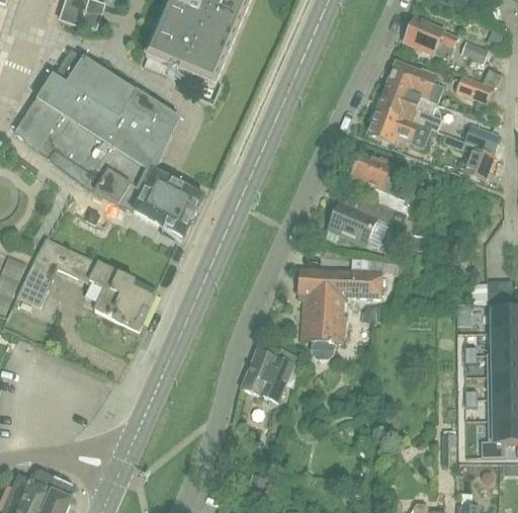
[(103,2),(97,0),(64,0),(58,19),(79,26),(80,22),(96,28),(103,2)]
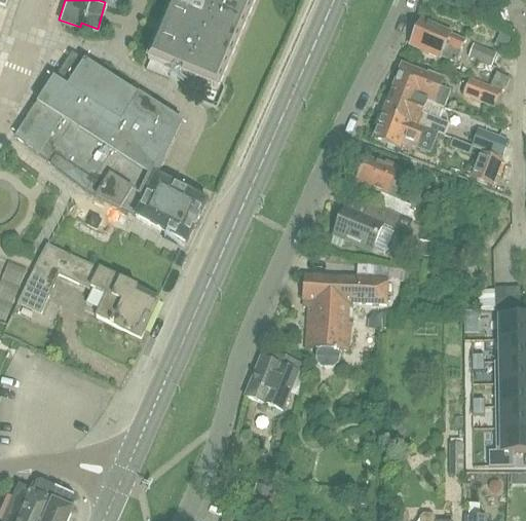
[(170,0),(147,54),(217,84),(252,0),(170,0)]
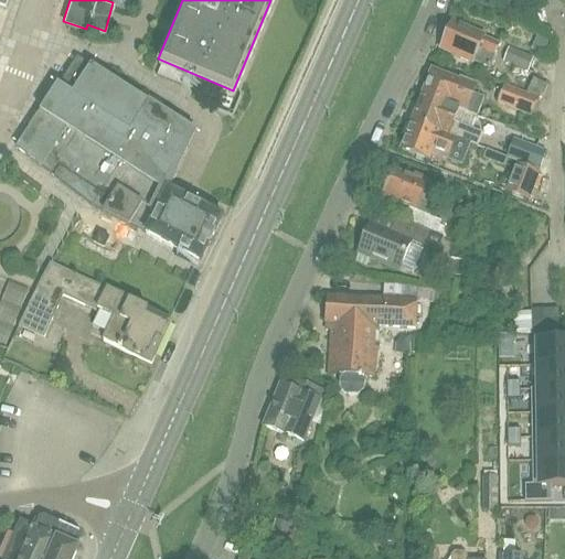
[(443,30),(439,38),(441,40),(439,44),(471,58),(489,65),(497,46),(500,40),(483,32),(451,18),(446,30),(443,30)]
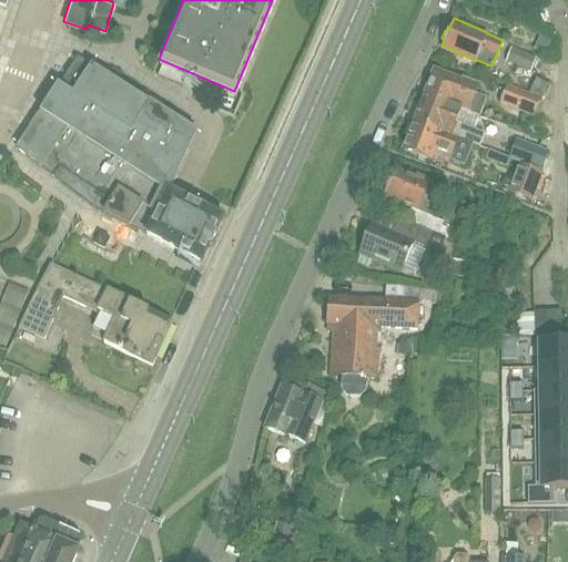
[(510,43),(508,50),(505,57),(517,62),(530,68),(530,67),(535,53),(510,43)]
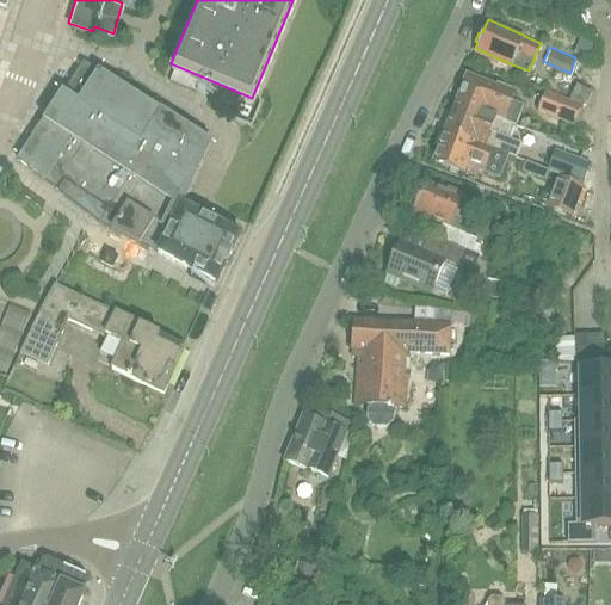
[(99,221),(181,261),(183,260),(214,276),(214,277),(215,278),(239,229),(180,201),(211,139),(82,56),(19,156),(99,221)]
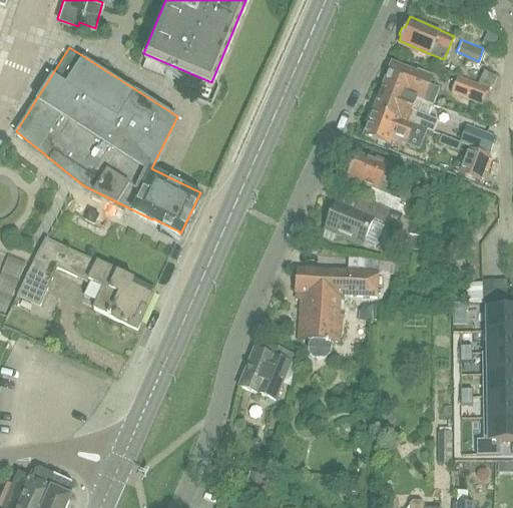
[(391,60),(383,81),(432,101),(438,84),(428,80),(431,72),(416,66),(415,69),(391,60)]
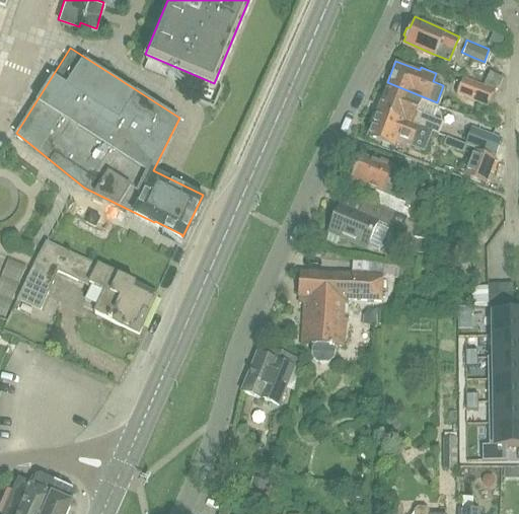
[(504,72),(490,65),(485,75),(499,82),(504,72)]
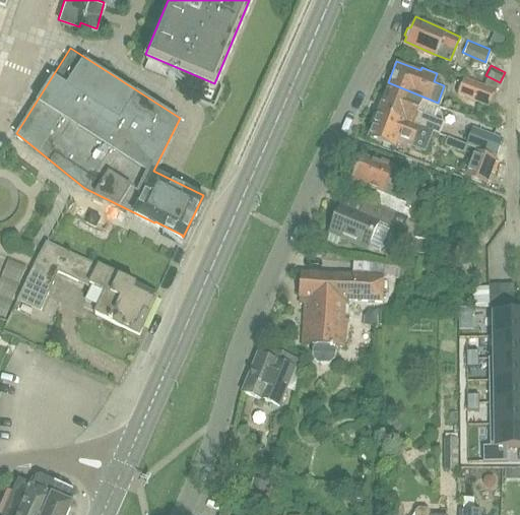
[(494,84),(484,80),(483,82),(465,73),(456,90),(486,103),(494,84)]
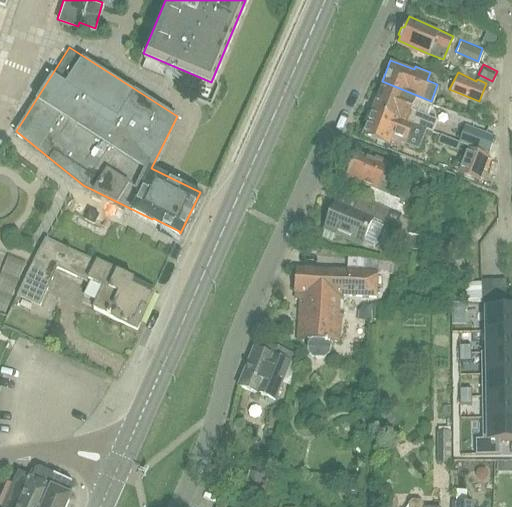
[(431,101),(382,81),(372,105),(411,121),(411,122),(450,135),(455,124),(426,113),(431,101)]
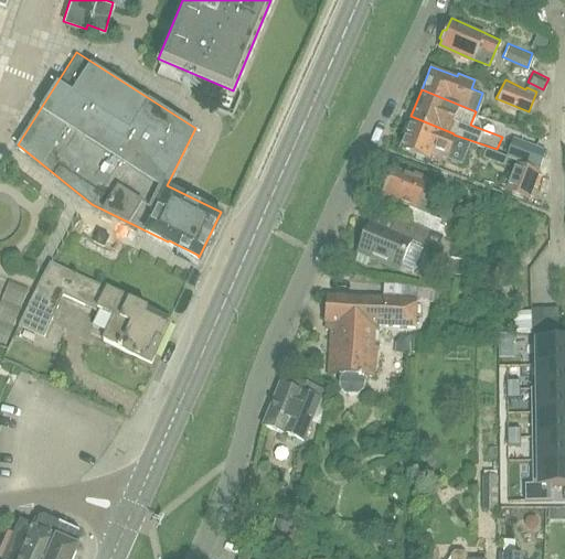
[(281,132),(291,137),(300,114),(290,110),(281,132)]
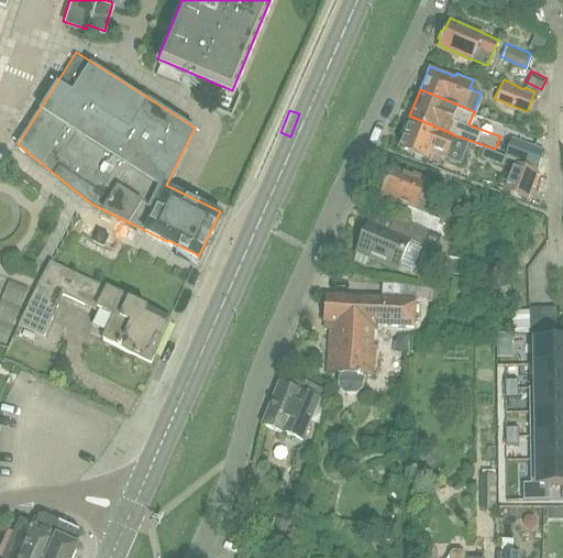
[(450,140),(452,134),(452,133),(409,116),(398,145),(426,155),(428,149),(443,155),(445,151),(456,155),(461,144),(450,140)]
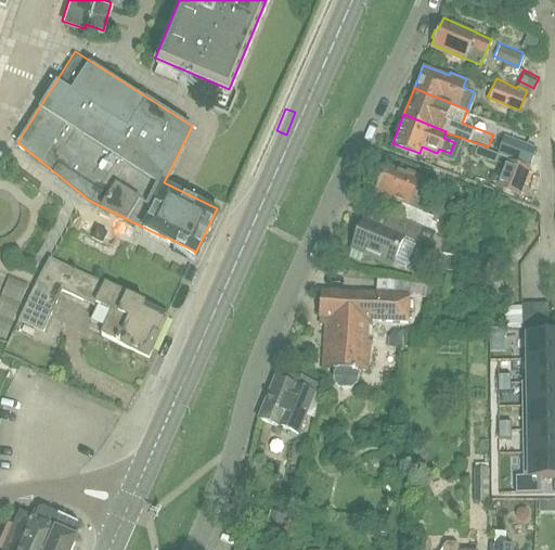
[(495,183),(518,192),(530,166),(505,155),(495,183)]
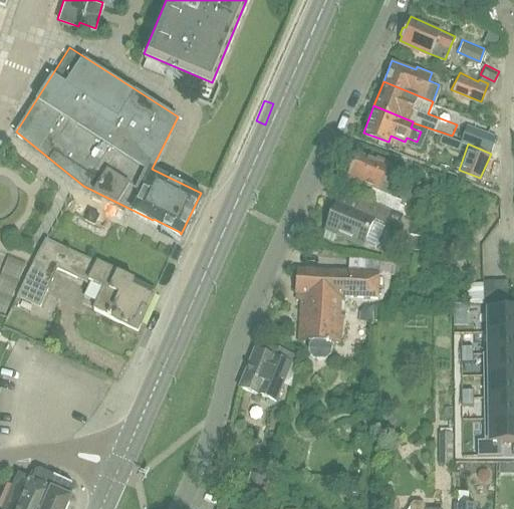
[(365,197),(396,210),(401,197),(390,193),(394,184),(393,184),(401,166),(390,161),(377,156),(376,158),(357,150),(346,174),(371,185),(365,197)]
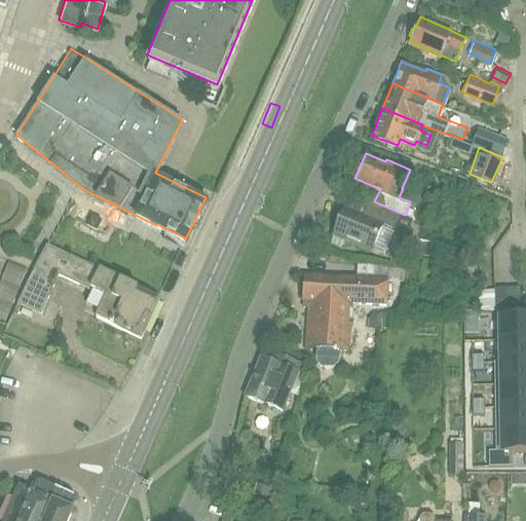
[(410,201),(416,214),(438,203),(426,179),(405,191),(410,201)]
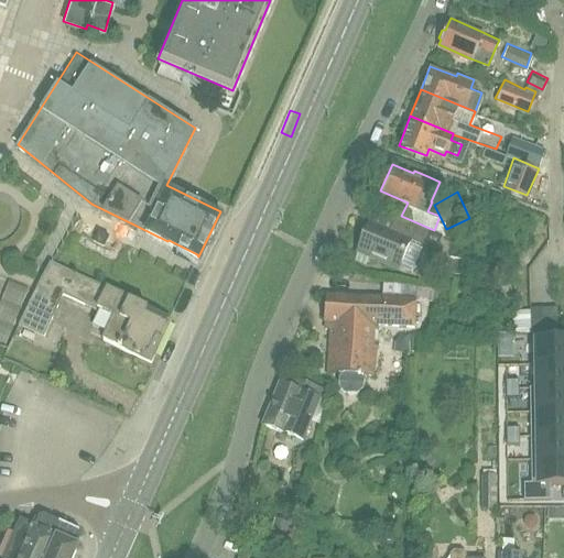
[(434,230),(401,216),(394,214),(388,228),(368,219),(356,248),(398,265),(410,237),(446,252),(453,238),(434,230)]
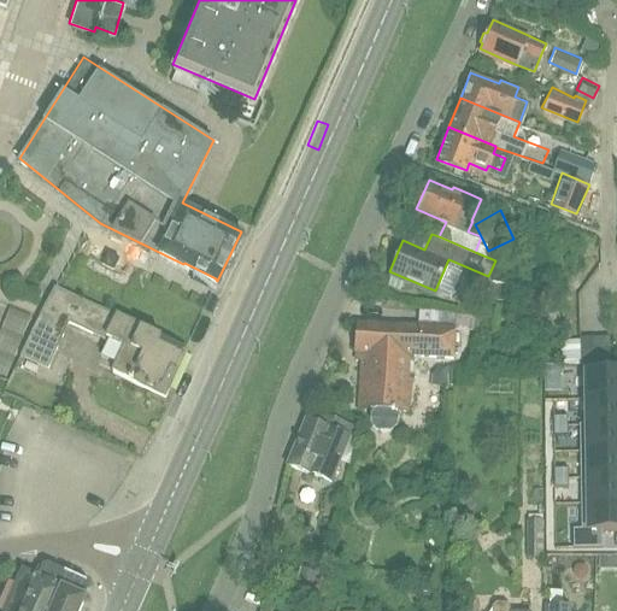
[(107,271),(113,260),(103,256),(97,266),(107,271)]
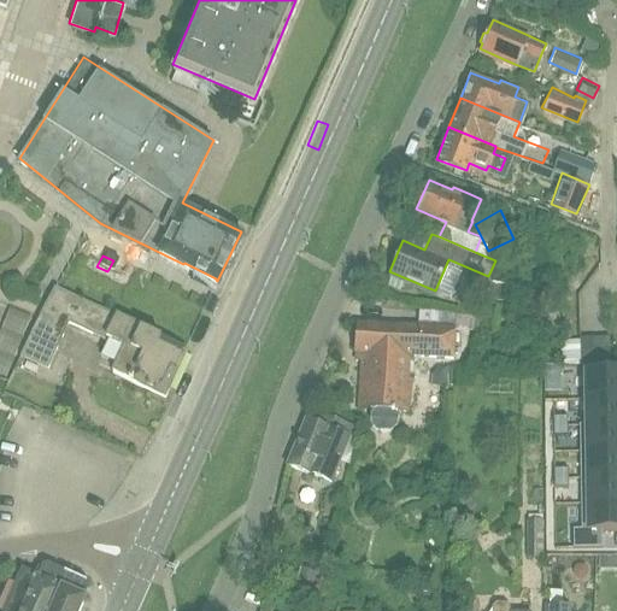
[(507,281),(491,277),(488,294),(504,298),(507,281)]
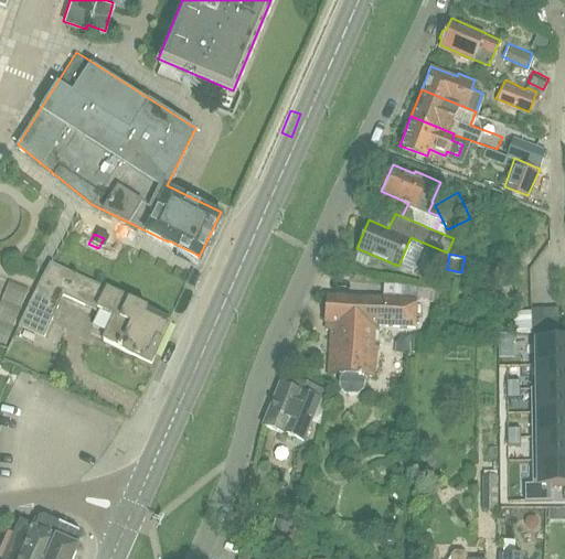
[(170,315),(106,286),(50,259),(27,303),(19,322),(43,333),(62,291),(96,307),(97,304),(99,305),(112,311),(104,328),(100,335),(149,358),(170,315)]
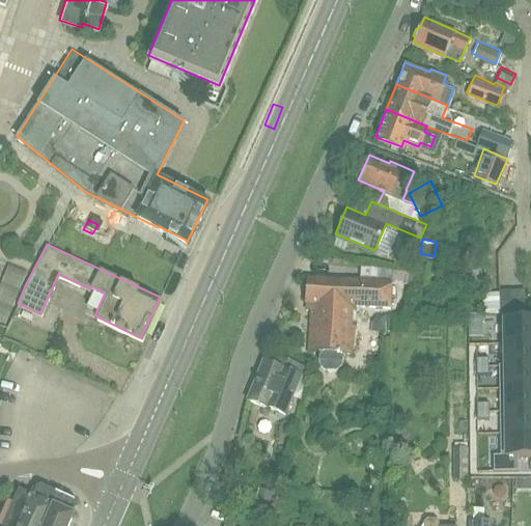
[(390,306),(391,279),(390,279),(307,274),(305,300),(311,300),(308,348),(319,349),(318,360),(324,367),(335,367),(341,361),(342,350),(351,350),(354,311),(356,311),(356,304),(390,306)]
